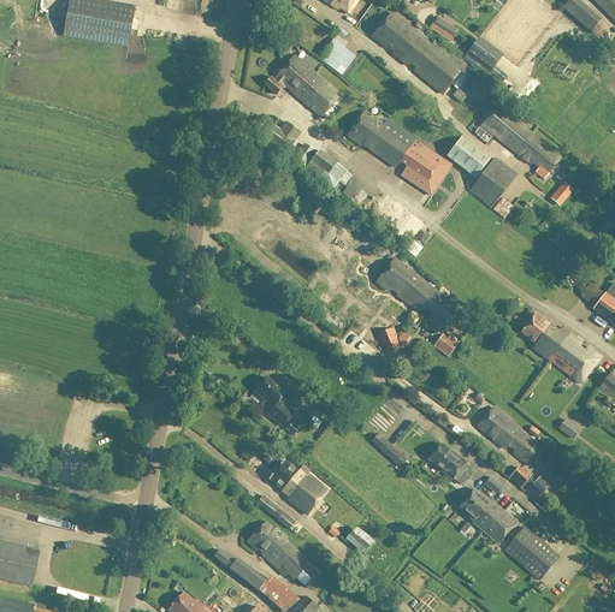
[(128,45),(135,4),(113,0),(71,0),(65,34),(128,45)]
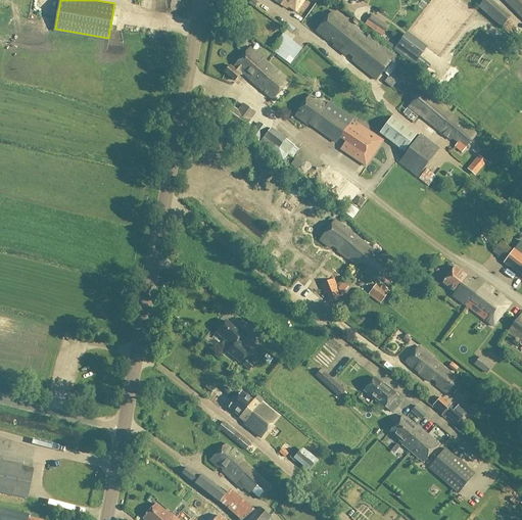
[(149,8),(151,0),(139,0),(138,5),(149,8)]
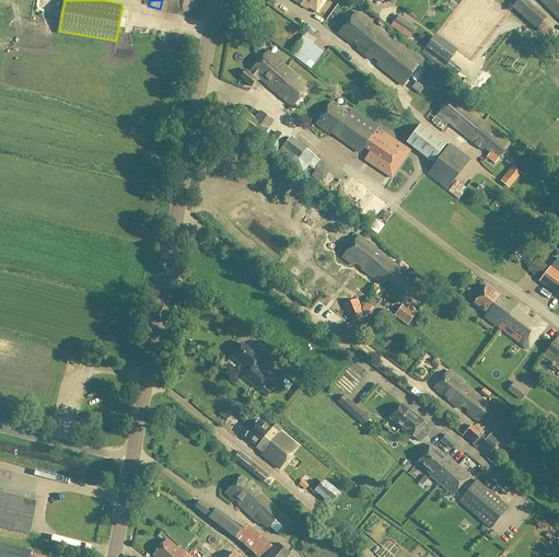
[(297,0),(309,8),(312,6),(317,10),(316,13),(326,0),(297,0)]
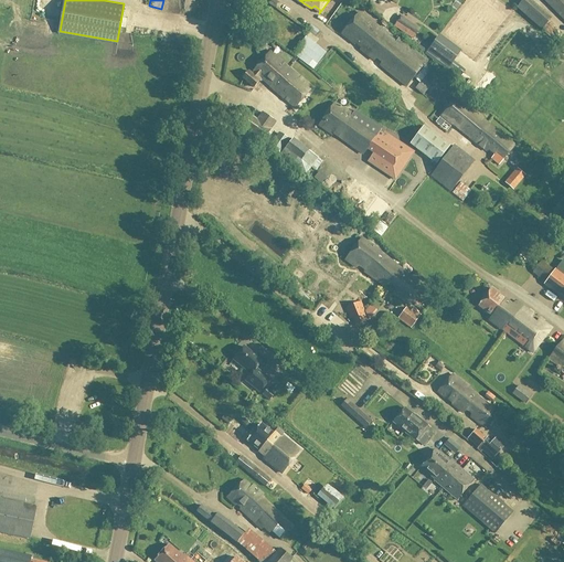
[(523,0),(517,7),(536,28),(545,18),(528,0),(523,0)]
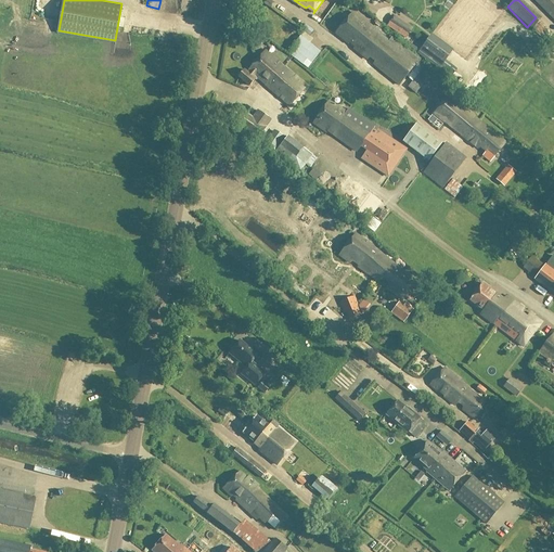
[(535,0),(553,21),(553,0),(535,0)]
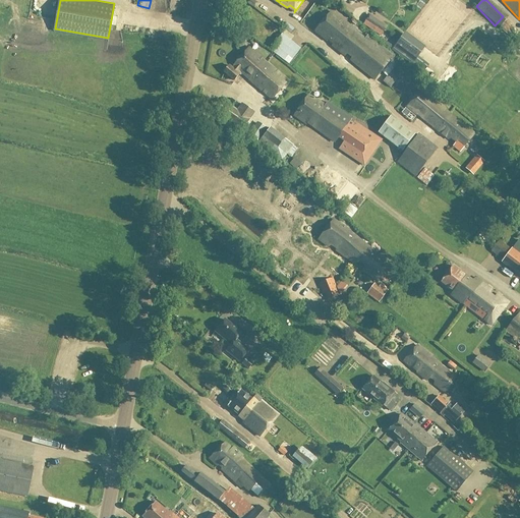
[(365,37),(331,9),(314,30),(345,54),(347,52),(352,56),(351,58),(376,77),(394,54),(367,34),(365,37)]
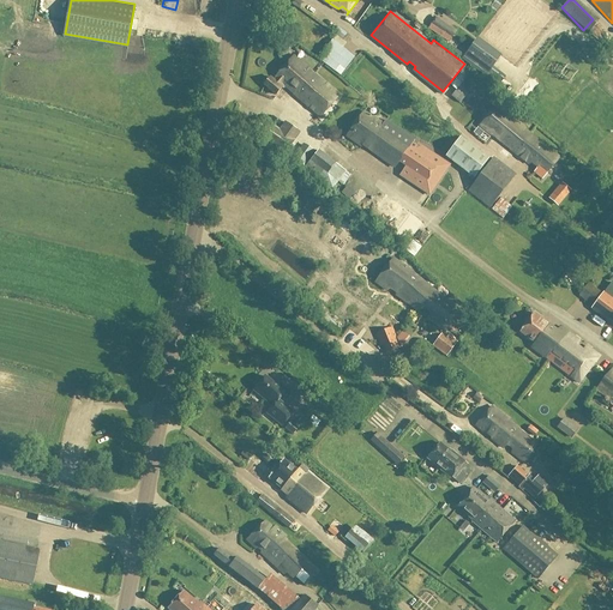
[(319,23),(313,34),(322,38),(329,28),(319,23)]
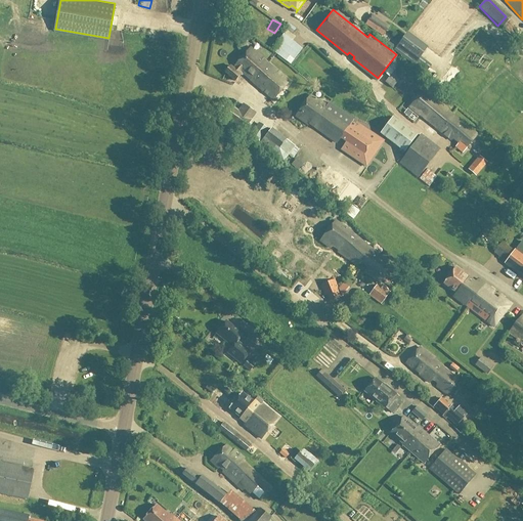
[(369,30),(383,35),(386,28),(373,22),(369,30)]
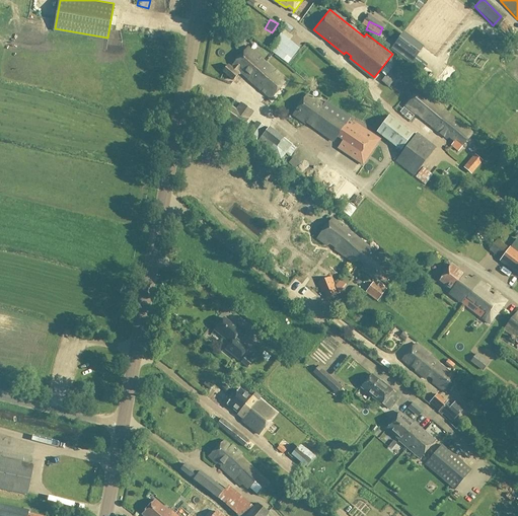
[(289,38),(293,25),(284,22),(280,34),(289,38)]
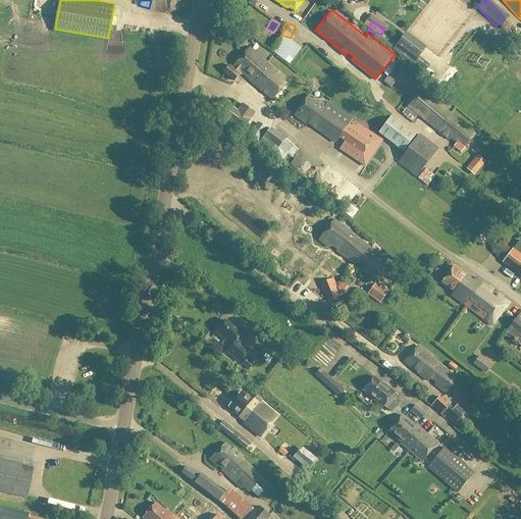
[(426,45),(406,31),(394,47),(414,62),(426,45)]
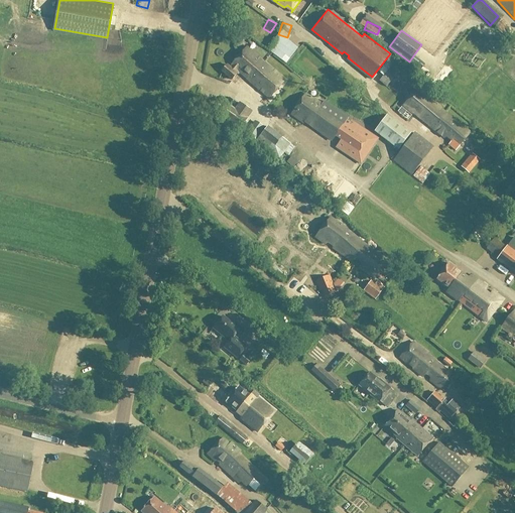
[(284,62),(297,48),(278,32),(265,47),(284,62)]
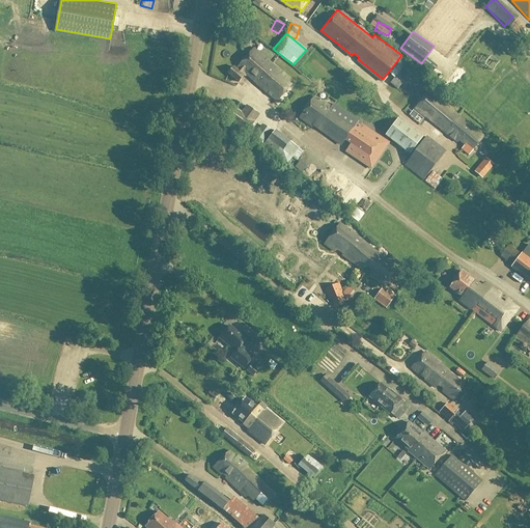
[(233,65),(228,72),(236,79),(244,71),(277,99),(281,94),(283,96),(295,80),(283,70),(282,72),(254,47),(238,65),(239,65),(236,67),(233,65)]
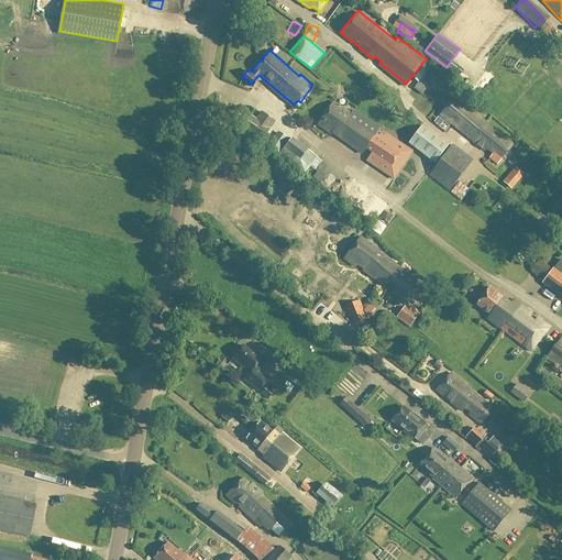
[(438,74),(430,67),(414,86),(422,92),(438,74)]
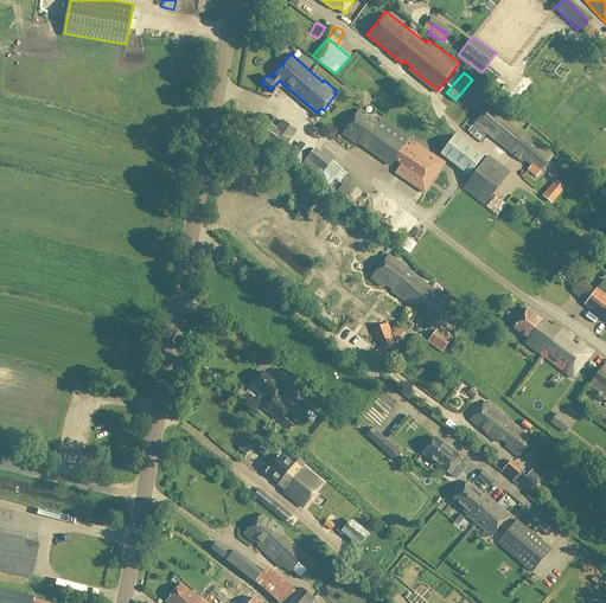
[(518,127),(491,103),(476,122),(486,132),(488,132),(510,149),(524,132),(518,127)]
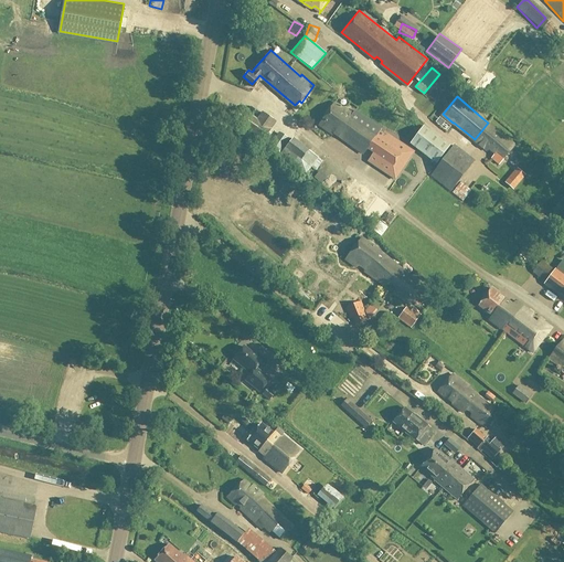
[(352,113),(334,101),(319,123),(332,133),(333,130),(363,151),(368,148),(373,152),(366,160),(395,180),(415,150),(354,109),(352,113)]
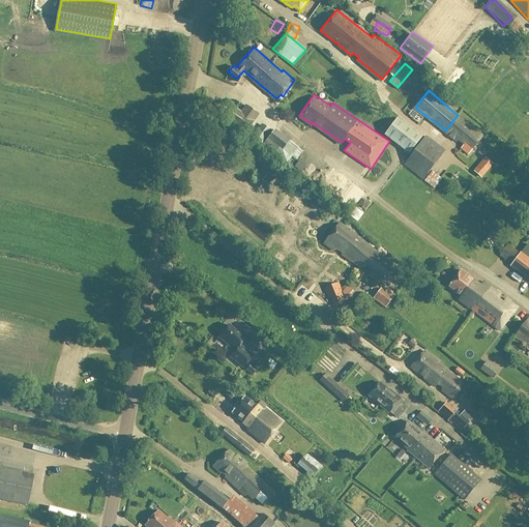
[(241,110),(226,98),(217,110),(247,130),(254,121),(260,113),(246,104),(241,110)]
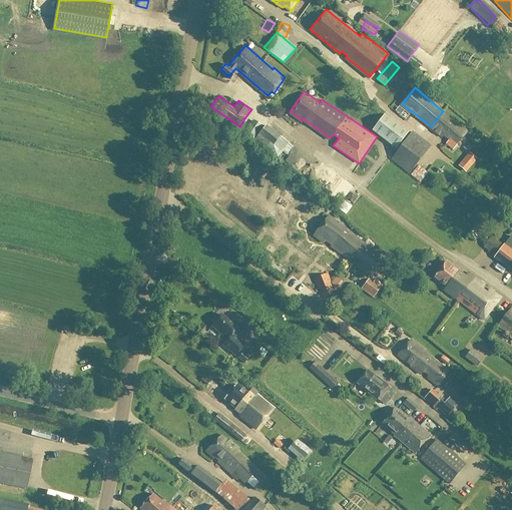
[(443,111),(431,126),(442,135),(445,133),(450,138),(447,142),(453,147),(467,132),(443,111)]
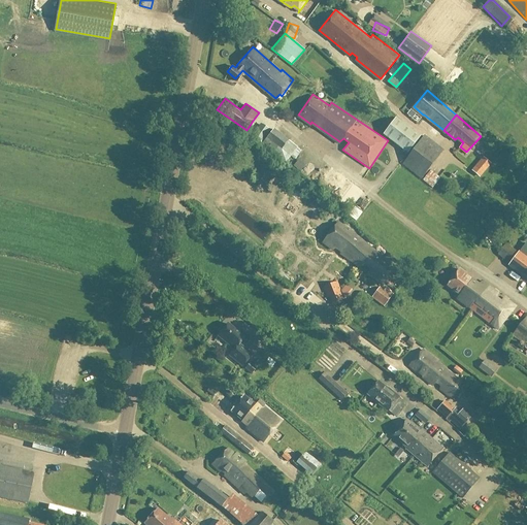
[(407,152),(420,135),(396,117),(383,133),(407,152)]
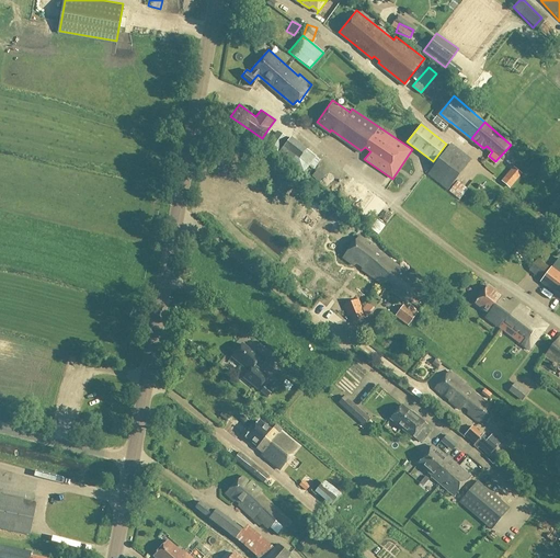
[(277,129),(269,143),(278,149),(287,136),(277,129)]
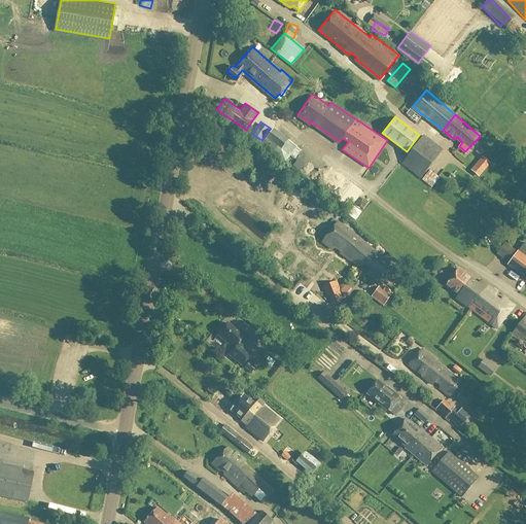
[(295,158),(302,148),(297,145),(274,127),(264,139),(288,158),(290,154),(295,158)]
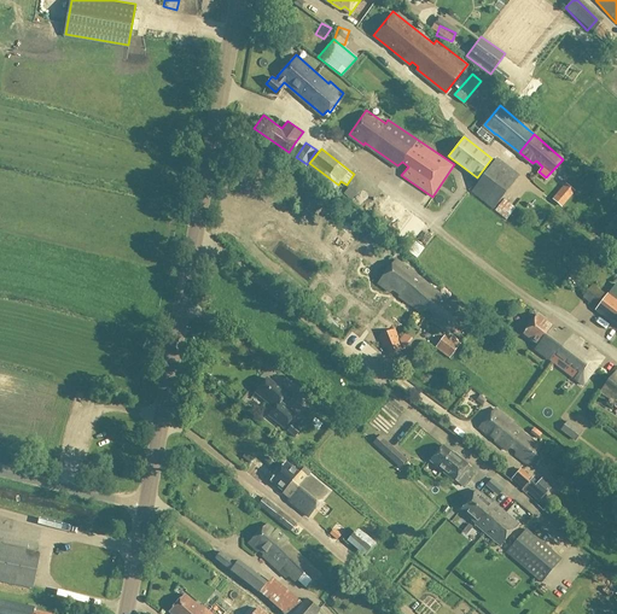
[(471,192),(495,209),(518,175),(494,158),(471,192)]
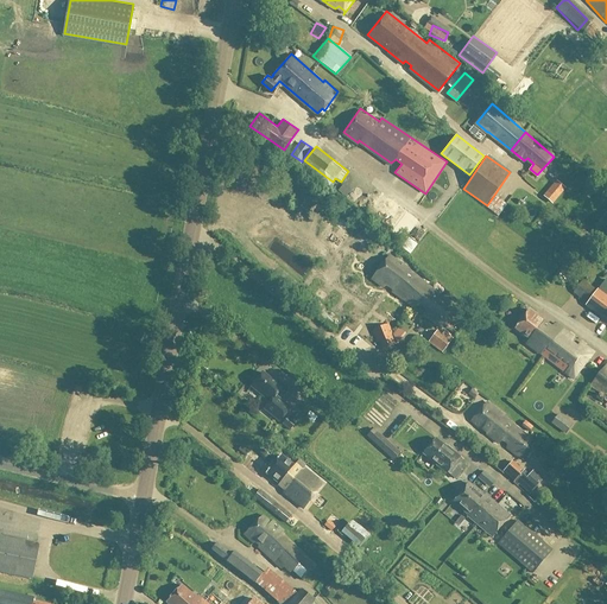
[(551,201),(564,185),(557,178),(544,194),(551,201)]
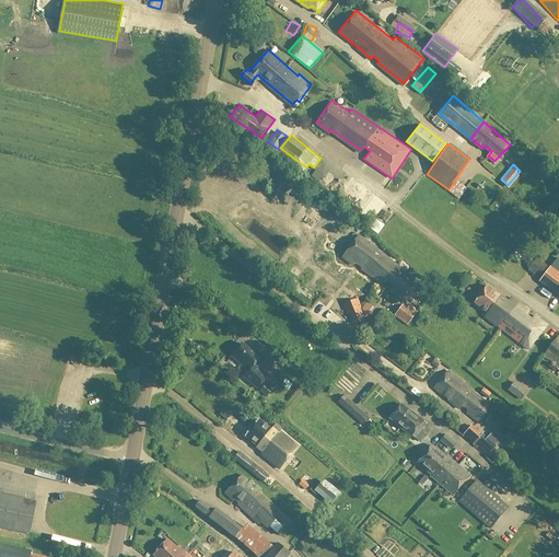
[(457,180),(449,189),(458,198),(467,187),(457,180)]
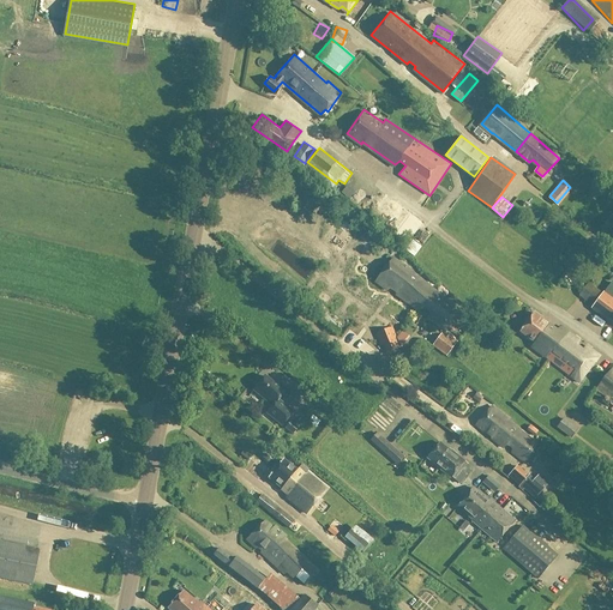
[(460,309),(394,257),(376,279),(388,289),(391,287),(397,290),(396,293),(419,309),(426,306),(432,310),(428,316),(446,330),(460,309)]
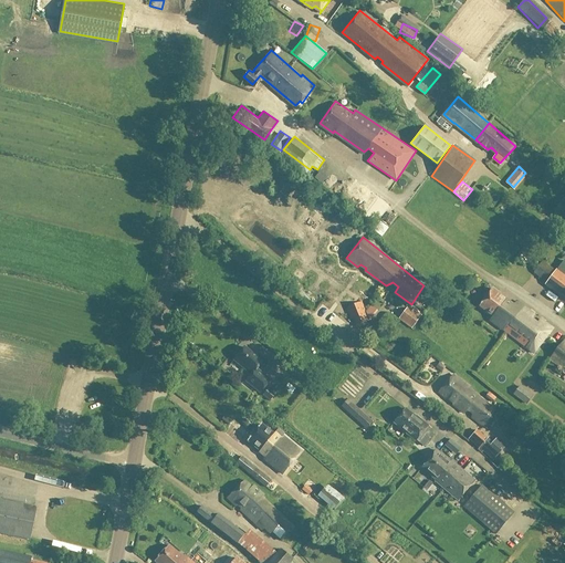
[(544,280),(554,267),(543,259),(533,271),(544,280)]
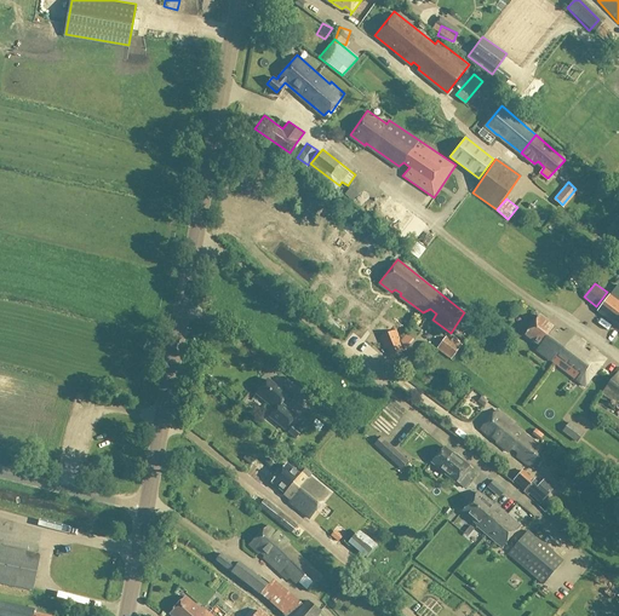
[(607,292),(596,306),(599,308),(597,310),(618,326),(618,298),(611,292),(609,294),(607,292)]
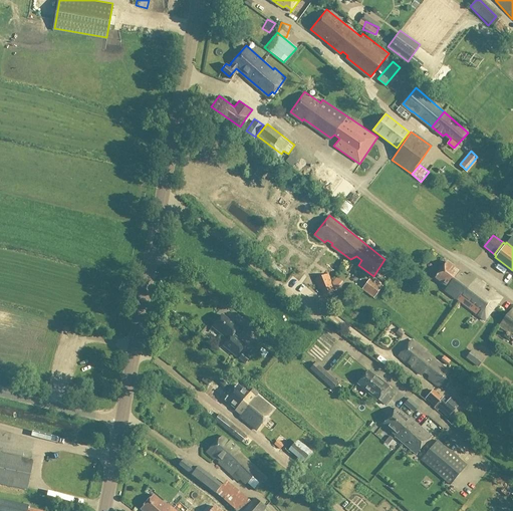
[(260,263),(277,278),(283,272),(266,257),(260,263)]
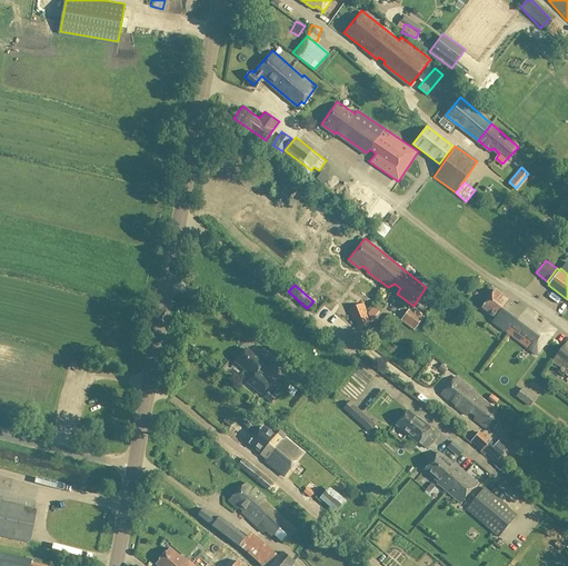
[(516,305),(495,288),(481,306),(496,317),(492,320),(532,350),(538,354),(557,329),(556,329),(556,328),(544,319),(541,323),(535,318),(537,315),(520,301),(516,305)]
